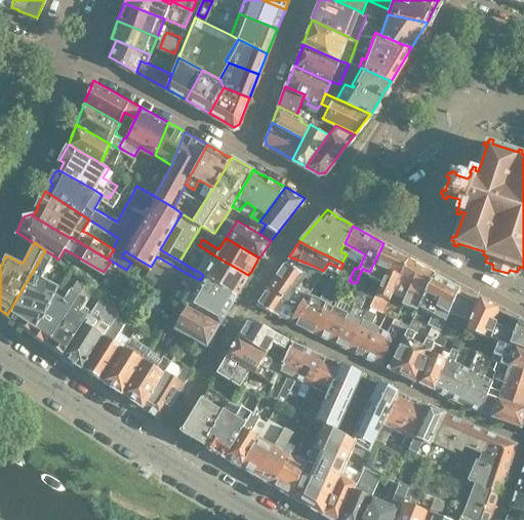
[(375,261),(369,272),(369,273),(368,274),(384,279),(377,291),(389,296),(392,290),(408,256),(384,243),(375,261)]
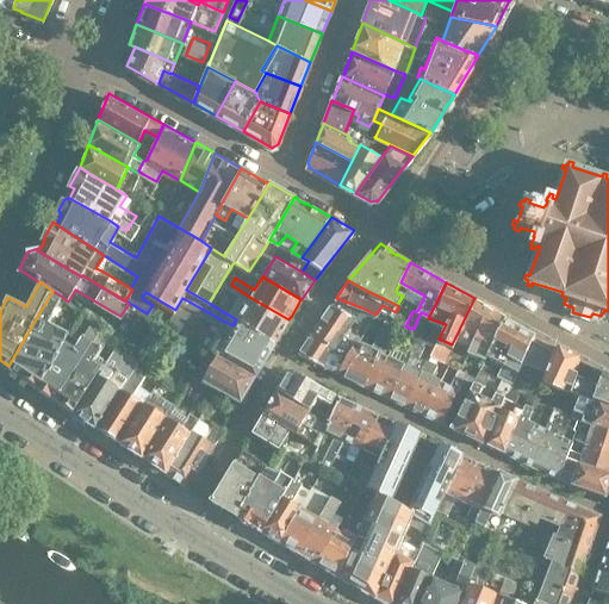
[(53,291),(8,366),(16,371),(38,386),(66,342),(64,341),(69,332),(49,322),(62,297),(53,291)]
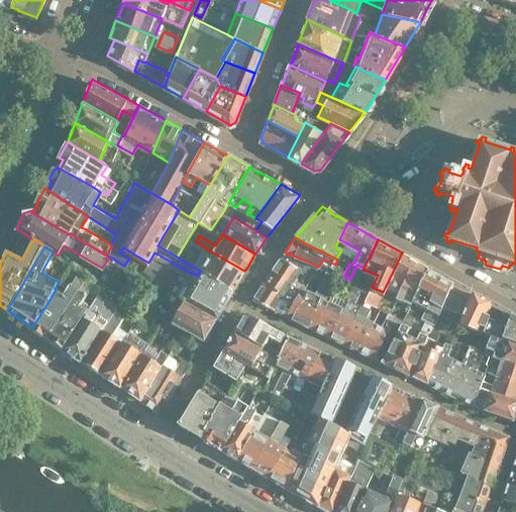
[(194,267),(200,271),(233,290),(235,287),(241,276),(243,273),(243,272),(244,271),(211,251),(205,247),(194,267)]
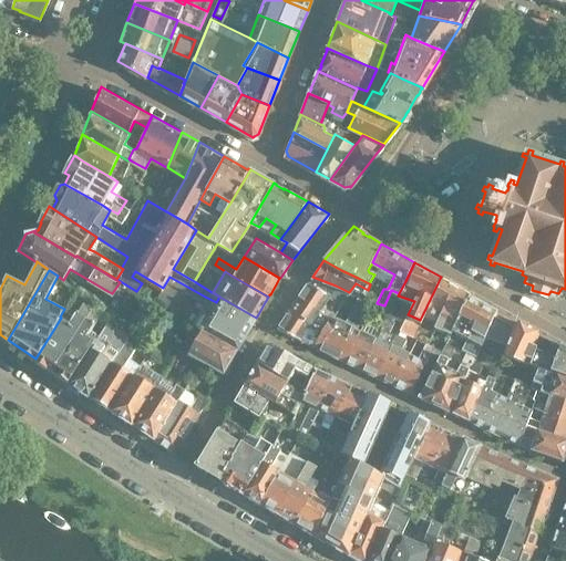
[(441,277),(423,313),(438,320),(434,325),(451,332),(452,329),(458,318),(469,293),(441,277)]
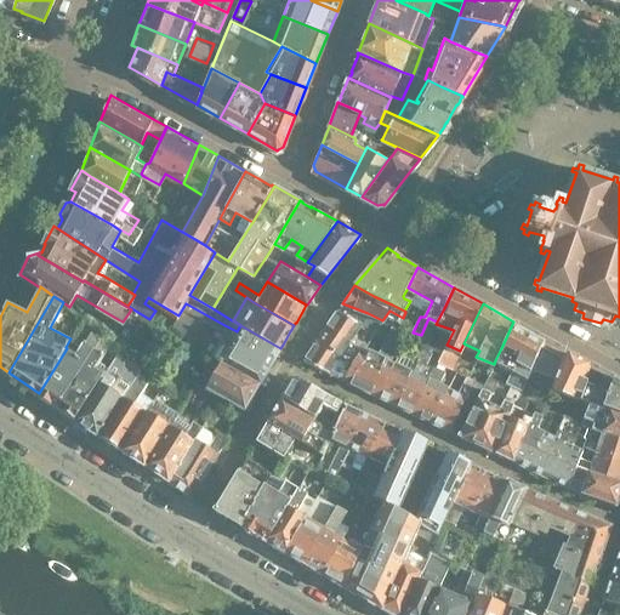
[(335,313),(328,324),(352,337),(362,343),(363,343),(365,345),(368,341),(356,334),(362,324),(360,323),(362,322),(345,311),(345,312),(337,308),(339,309),(335,313)]
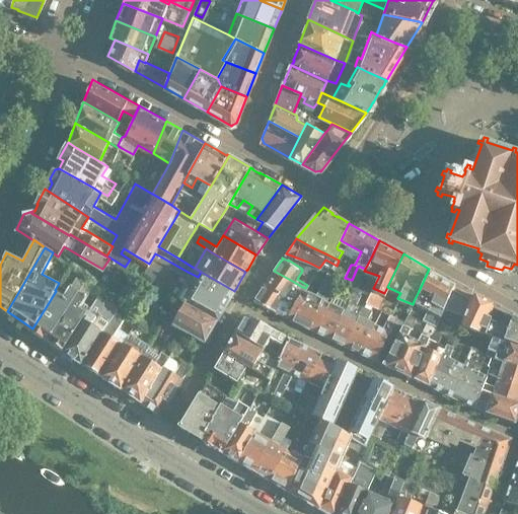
[(120,265),(109,259),(102,269),(98,267),(93,275),(107,284),(115,273),(120,265)]
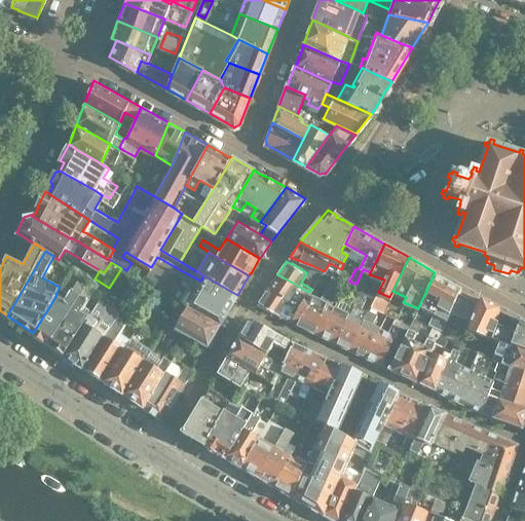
[(121,268),(116,276),(125,283),(130,274),(126,271),(121,268)]
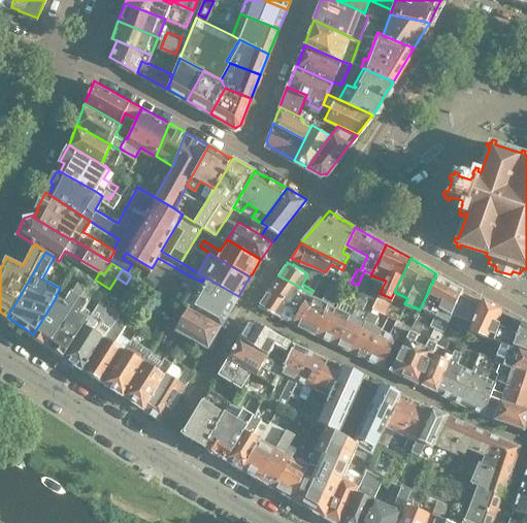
[(426,296),(421,306),(432,312),(428,322),(443,329),(450,320),(463,288),(436,273),(426,296)]
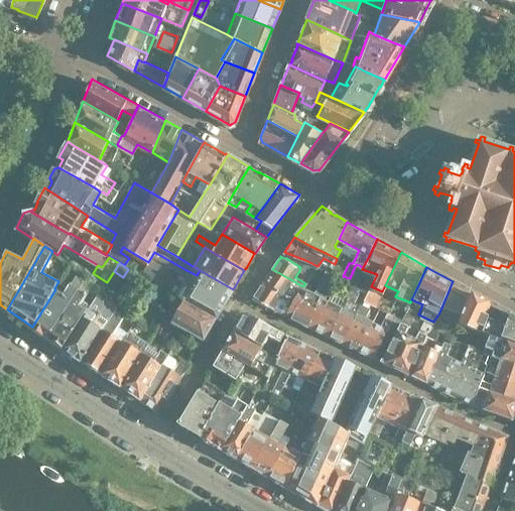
[(272,269),(264,280),(293,299),(300,285),(292,280),(272,269)]
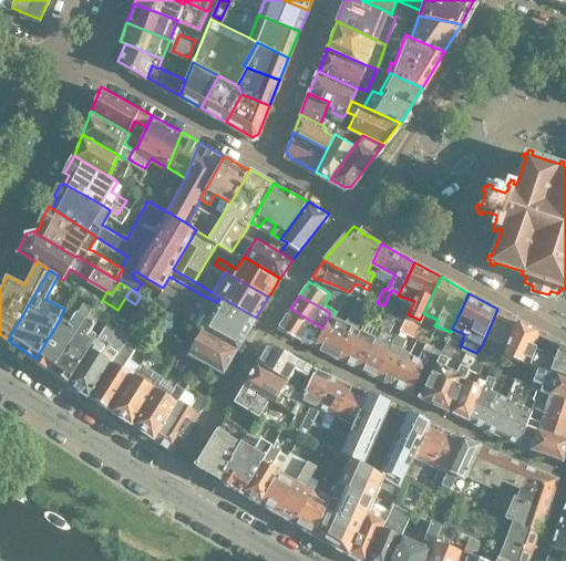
[(322,329),(314,344),(346,359),(361,328),(372,302),(358,295),(346,320),(333,314),(331,313),(330,313),(322,329)]
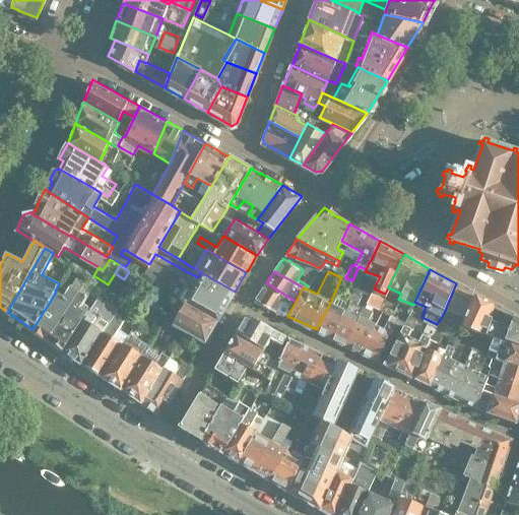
[(174,295),(186,302),(218,320),(225,308),(224,308),(230,301),(230,300),(235,292),(201,272),(198,277),(188,272),(174,295)]
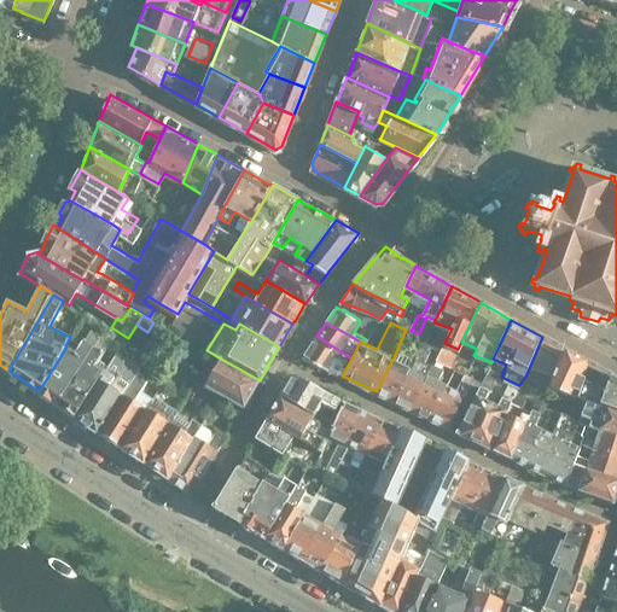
[(111,327),(106,325),(102,333),(57,403),(75,415),(104,371),(94,365),(116,331),(111,327)]
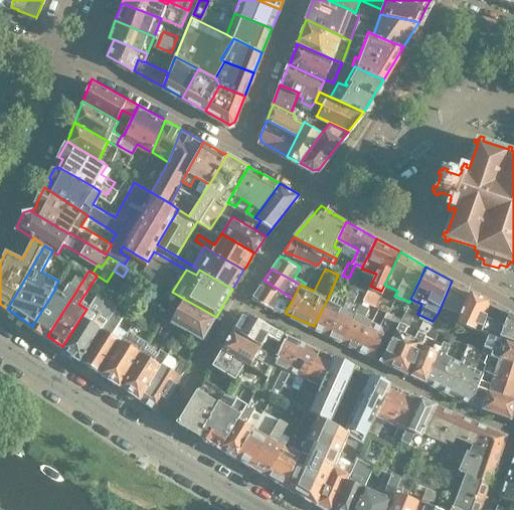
[(47,336),(84,278),(76,274),(69,284),(63,294),(55,289),(32,326),(47,336)]
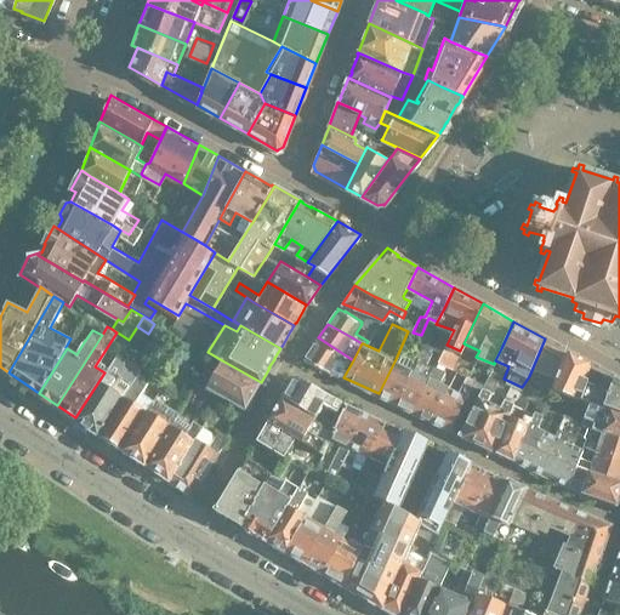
[(353,360),(318,337),(308,353),(305,358),(343,377),(353,360)]
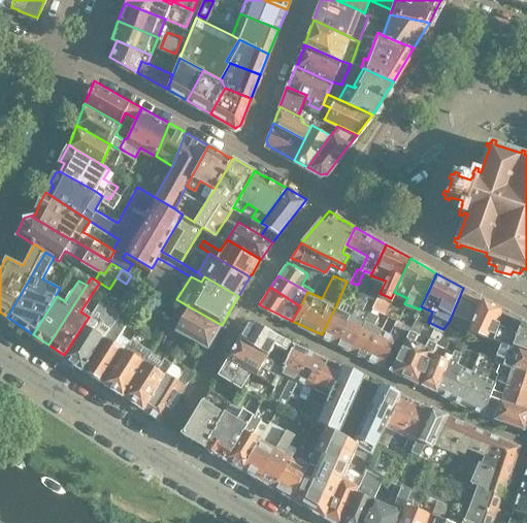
[(476,308),(483,298),(463,288),(450,320),(469,329),(476,307),(476,308)]
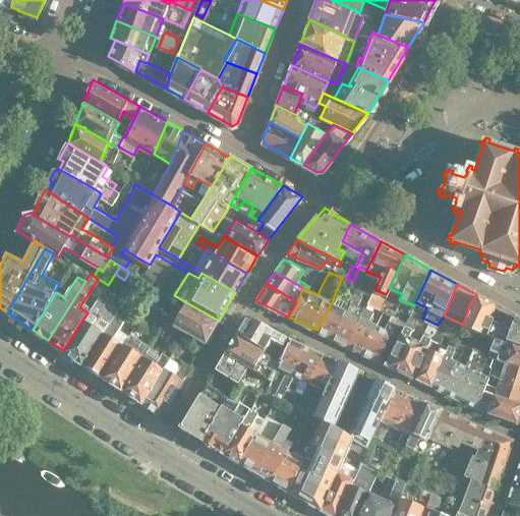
[(158,286),(154,294),(166,301),(170,293),(158,286)]
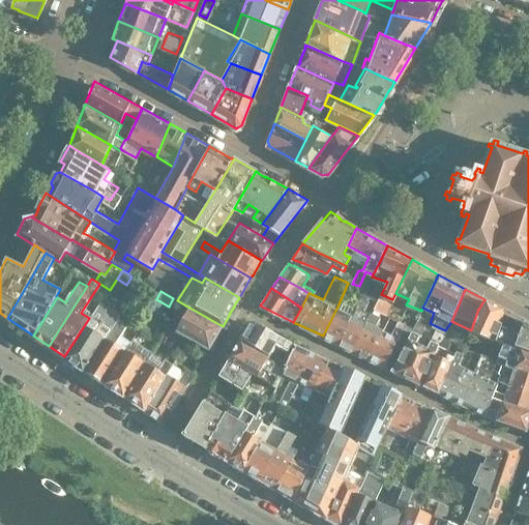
[(380,294),(374,307),(387,313),(393,300),(380,294)]
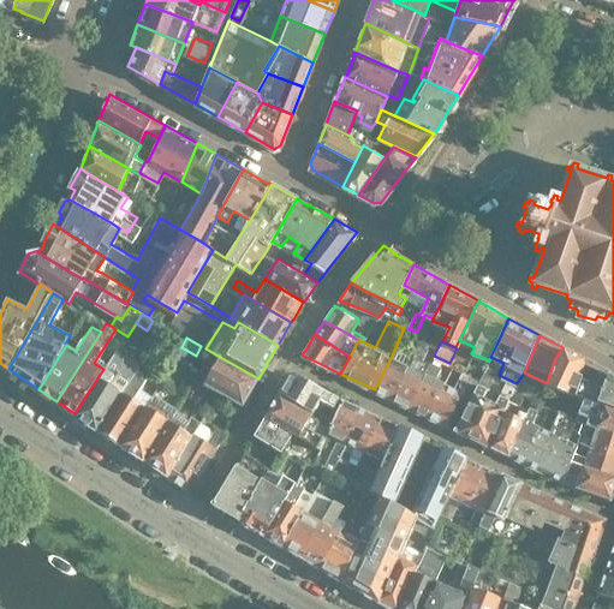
[(409,364),(393,399),(410,406),(425,372),(430,362),(423,358),(428,347),(419,342),(415,352),(409,364)]
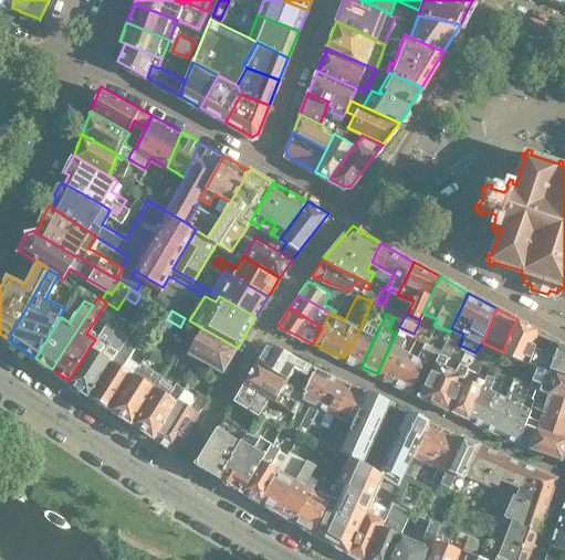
[(361,327),(345,358),(362,367),(376,335),(382,324),(374,319),(368,330),(361,327)]
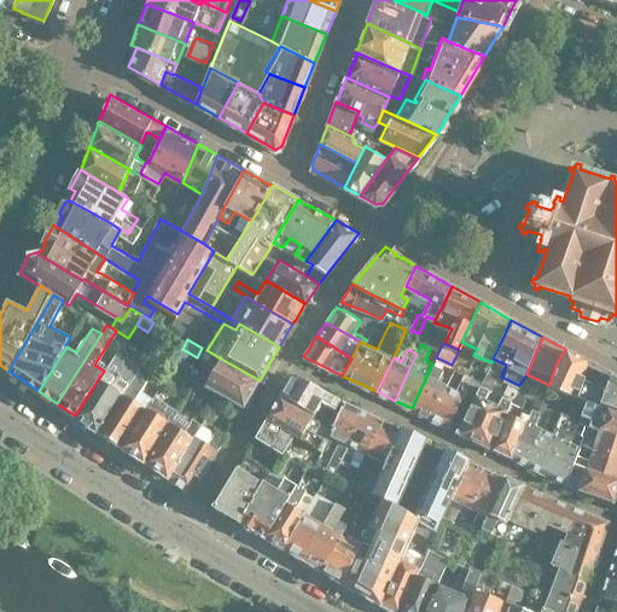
[(558,360),(549,385),(580,396),(585,379),(586,377),(581,374),(588,361),(565,349),(558,361),(558,360)]
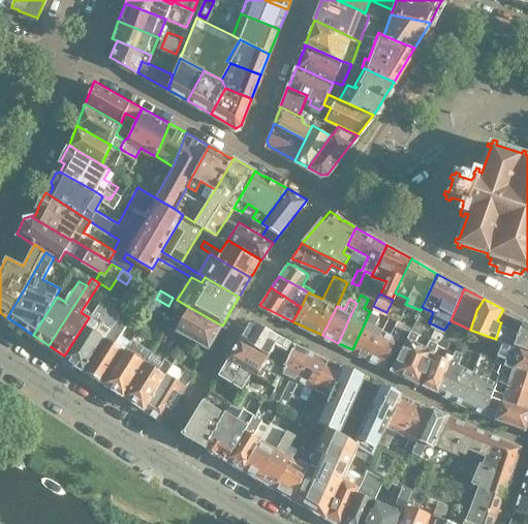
[(89,317),(64,356),(84,369),(105,337),(116,318),(119,314),(99,302),(89,317)]
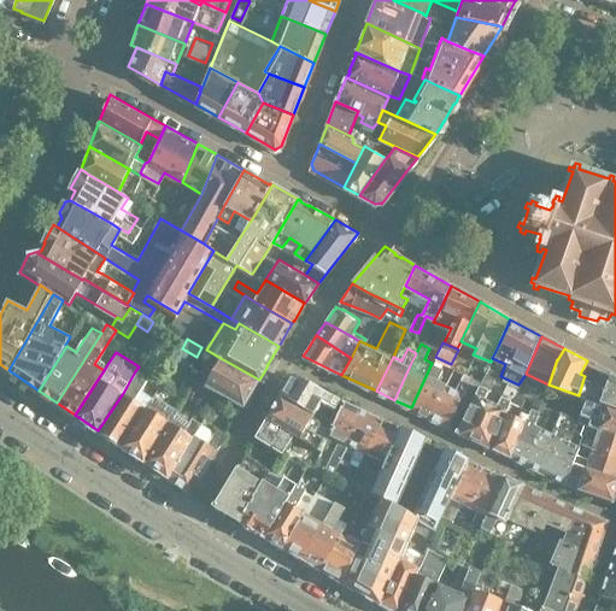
[(197,379),(210,387),(234,399),(242,405),(259,380),(221,358),(213,369),(206,364),(197,379)]
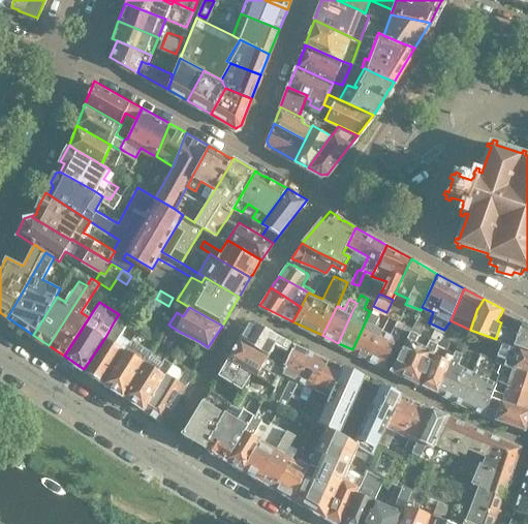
[(366,320),(352,349),(368,358),(382,328),(374,324),(378,315),(370,311),(366,320)]
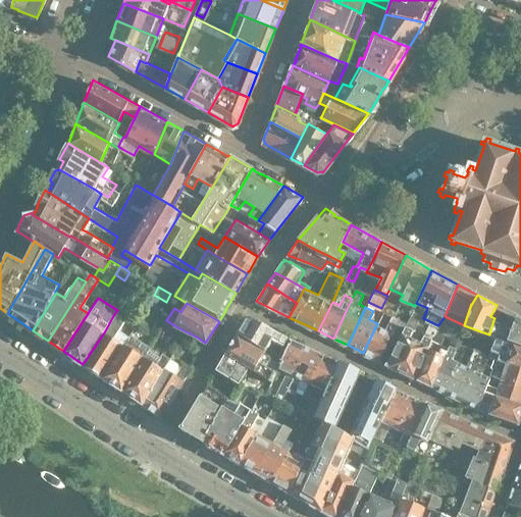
[(496,337),(512,342),(520,345),(520,318),(508,312),(504,324),(493,320),(489,334),(496,337)]
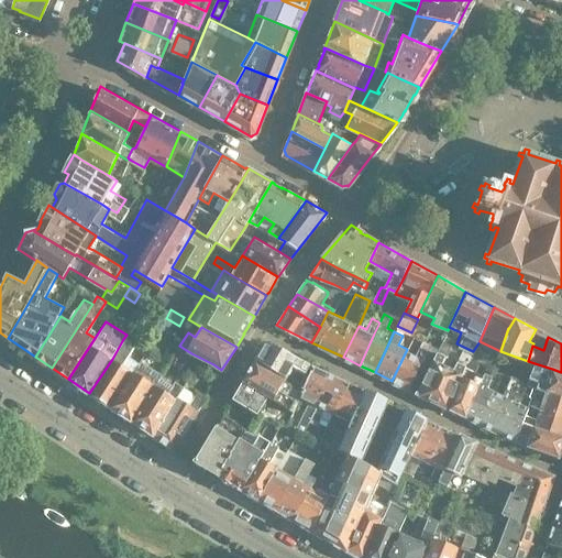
[(419,386),(417,392),(417,393),(433,401),(448,365),(442,362),(452,342),(443,338),(438,347),(439,348),(433,358),(419,386)]
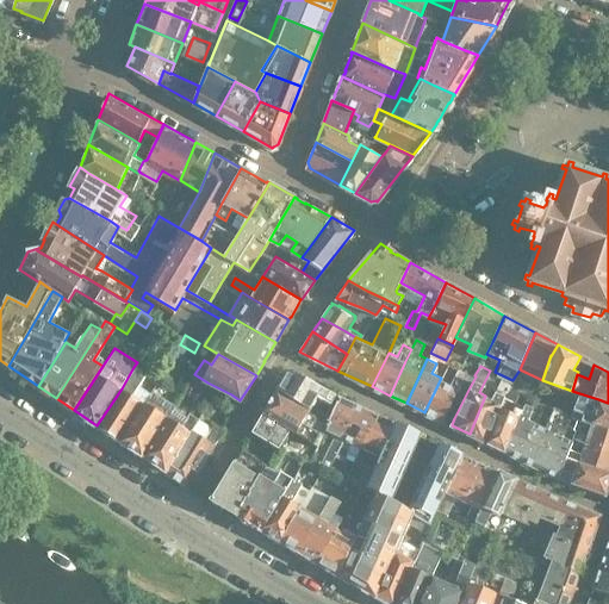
[(122,388),(97,425),(120,440),(150,391),(138,384),(144,374),(134,367),(122,388)]
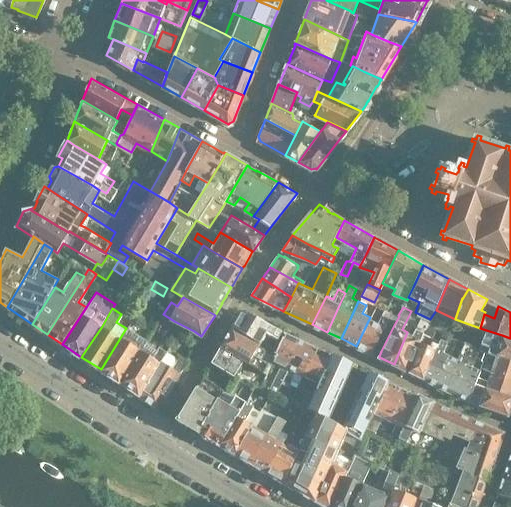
[(234,324),(233,326),(261,343),(267,332),(278,337),(282,330),(242,310),(235,324),(234,324)]
